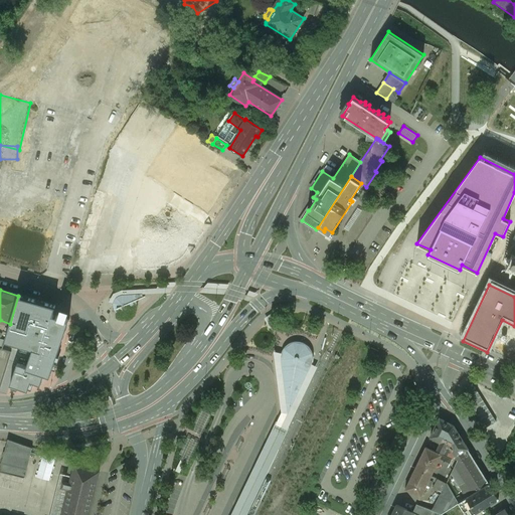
[(259,294),(249,291),(245,299),(249,300),(259,294)]
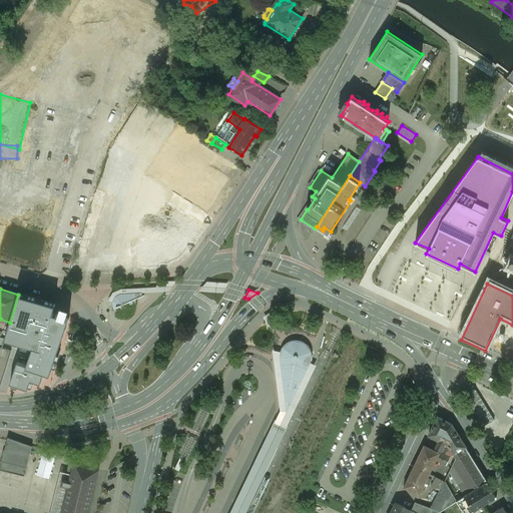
[(122,295),(120,296),(116,297),(114,301),(113,305),(114,309),(112,310),(112,311),(114,310),(115,312),(118,315),(122,316),(126,316),(130,314),(133,310),(134,306),(133,302),(144,297),(144,296),(143,297),(142,294),(122,295)]
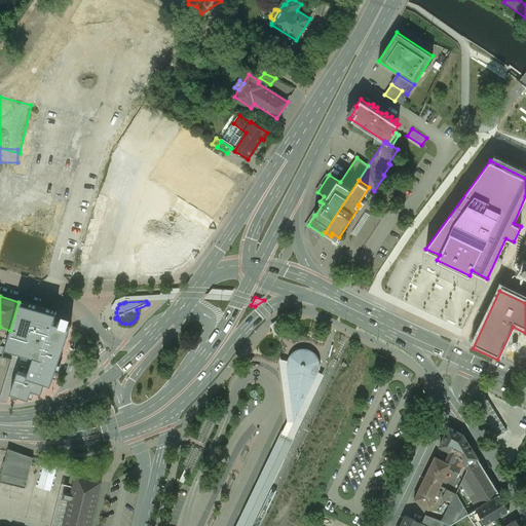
[(57,312),(19,302),(10,331),(8,337),(5,347),(34,355),(41,358),(47,339),(38,336),(41,327),(52,330),(57,314),(57,312)]
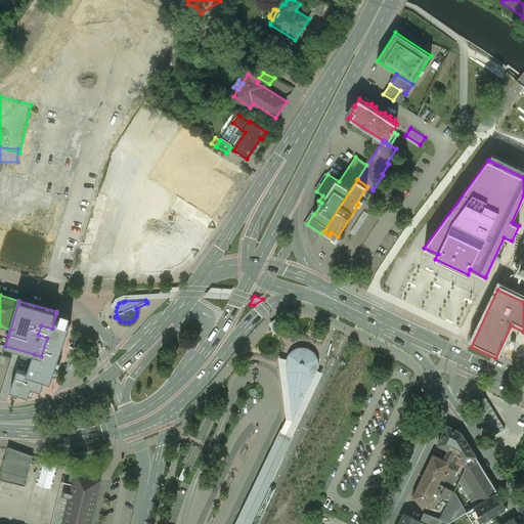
[(56,313),(52,329),(41,325),(38,335),(47,338),(41,356),(34,354),(28,374),(18,370),(11,391),(29,397),(32,388),(41,391),(45,380),(51,382),(71,325),(67,324),(68,321),(67,321),(68,319),(63,317),(63,315),(56,313)]
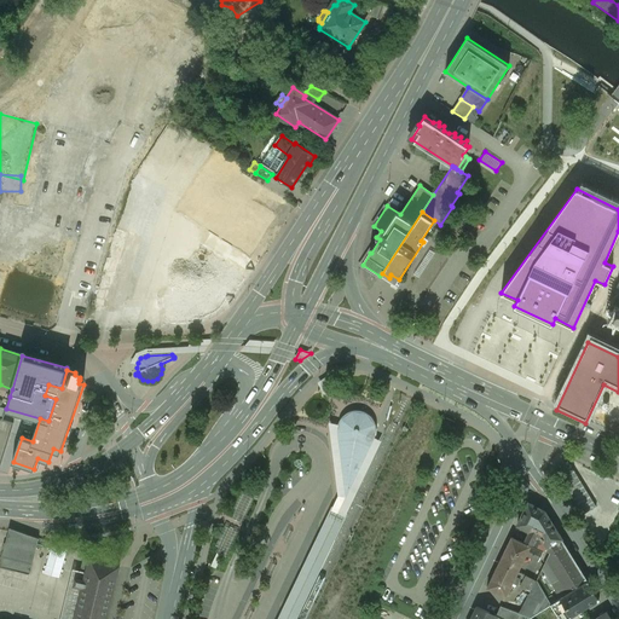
[(335,387),(328,376),(318,383),(325,395),(335,387)]
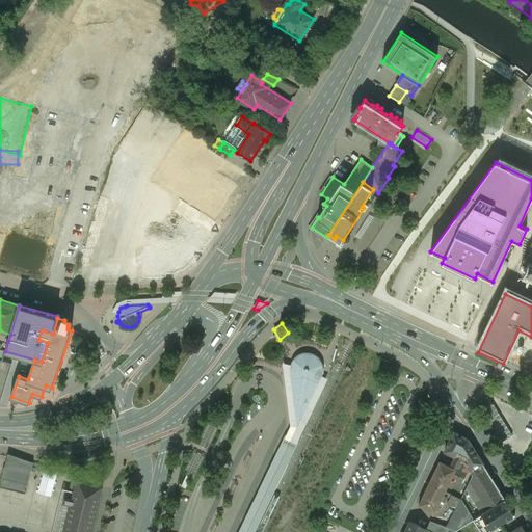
[(0,339),(0,340),(0,361),(2,362),(5,351),(8,341),(0,339)]
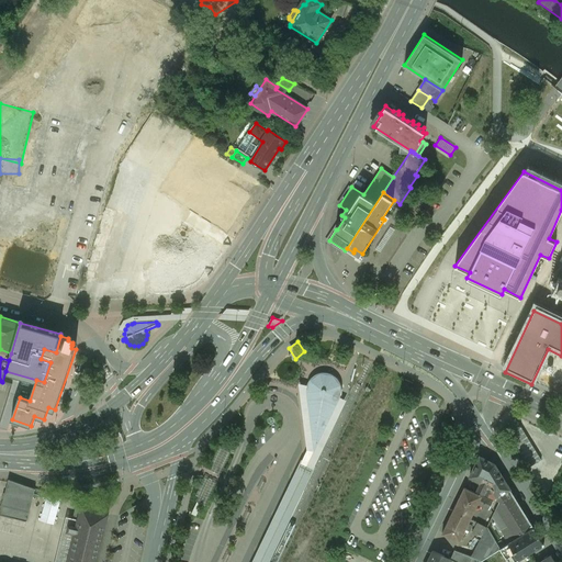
[(324,372),(321,373),(316,374),(314,377),(312,378),(311,380),(310,381),(308,383),(307,386),(306,389),(306,391),(314,452),(340,397),(341,394),(343,393),(343,390),(343,388),(341,386),(341,384),(340,383),(339,381),(337,378),(336,377),(335,375),(333,374),(330,373),(328,373),(326,372),(324,372)]
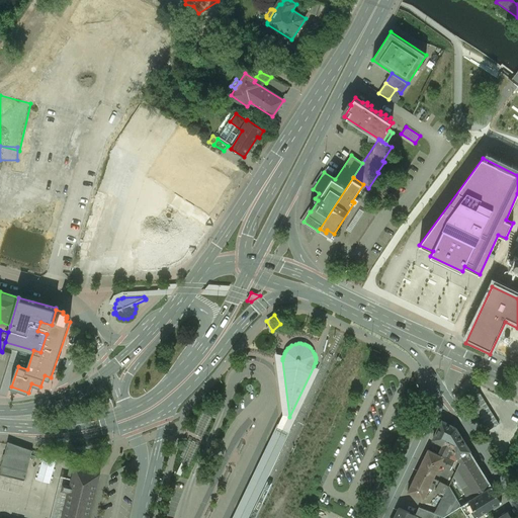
[(283,356),(284,353),(277,352),(284,415),(278,427),(288,432),(320,369),(314,366),(289,417),(282,360),(282,358),(283,356)]
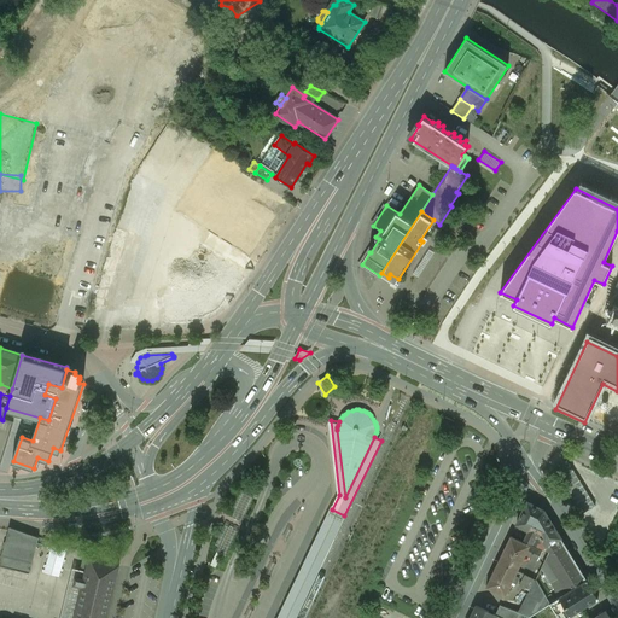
[(579,514),(595,507),(571,460),(555,468),(579,514)]
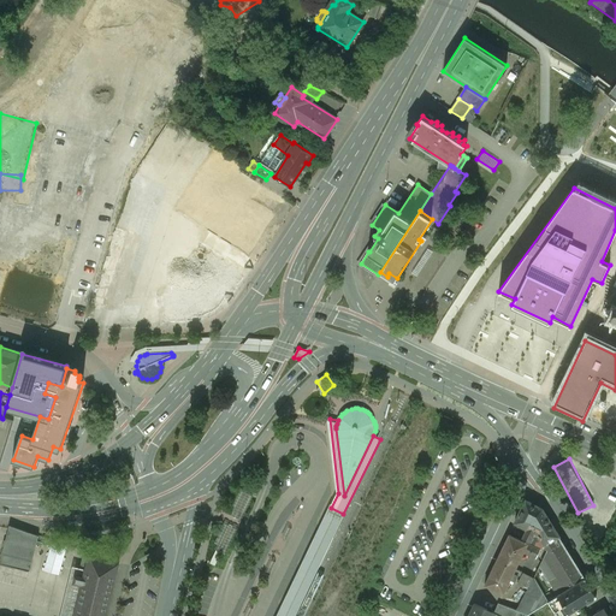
[(543,509),(526,501),(515,523),(527,529),(523,538),(544,548),(545,544),(558,535),(543,509)]
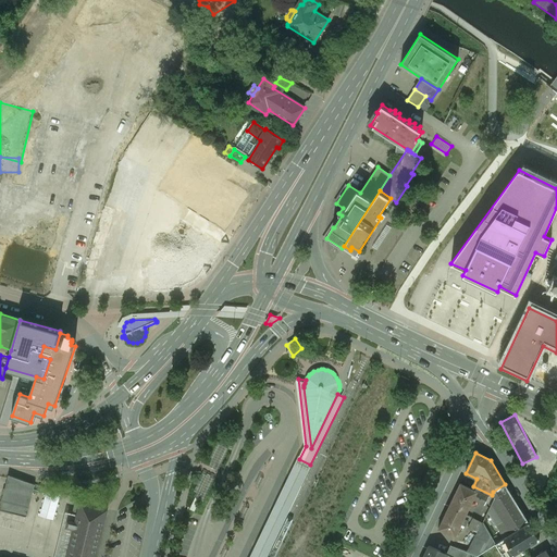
[(299,456),(249,556),(267,556),(312,462),(299,456)]
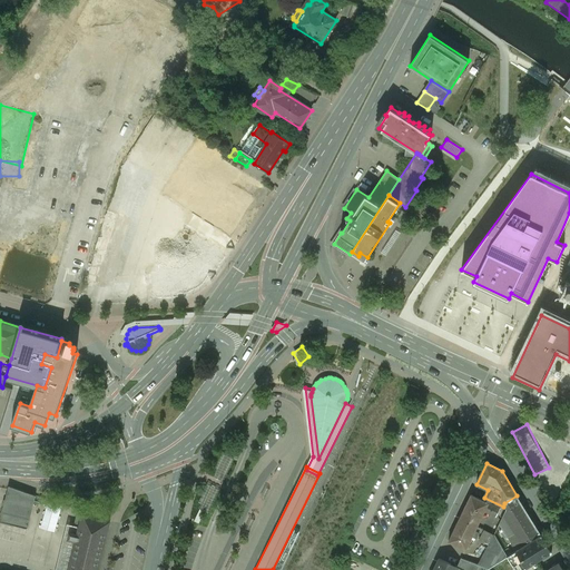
[(36,495),(9,489),(0,520),(0,522),(27,530),(36,495)]
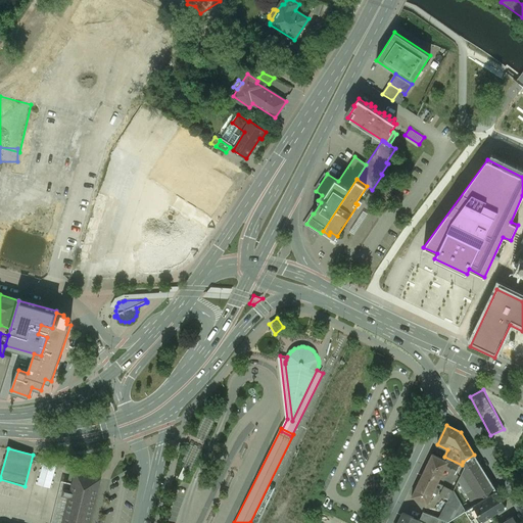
[(448,462),(432,455),(422,475),(438,483),(444,470),(448,462)]
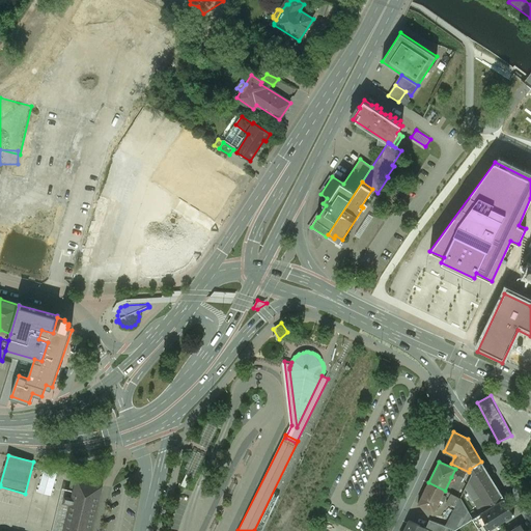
[(481,462),(470,469),(469,472),(472,474),(466,488),(481,514),(505,500),(481,462)]
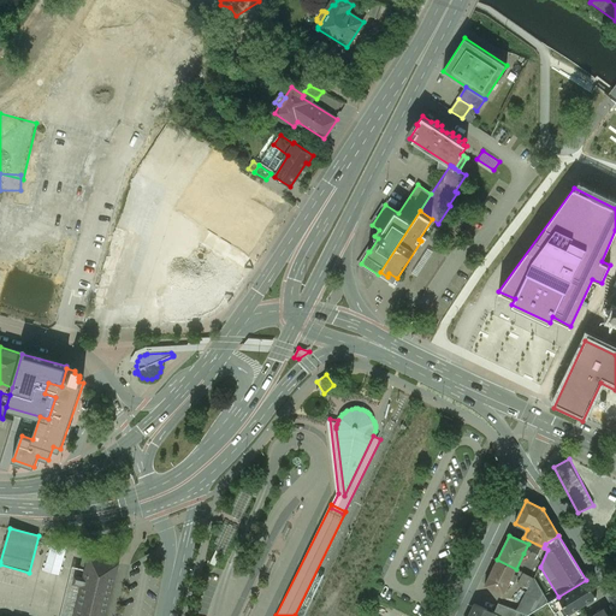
[(540,550),(528,544),(523,554),(537,560),(540,550)]
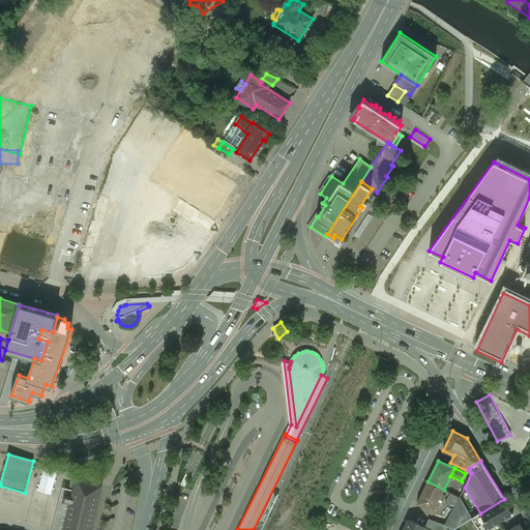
[(91,529),(102,484),(78,475),(63,529),(91,529)]
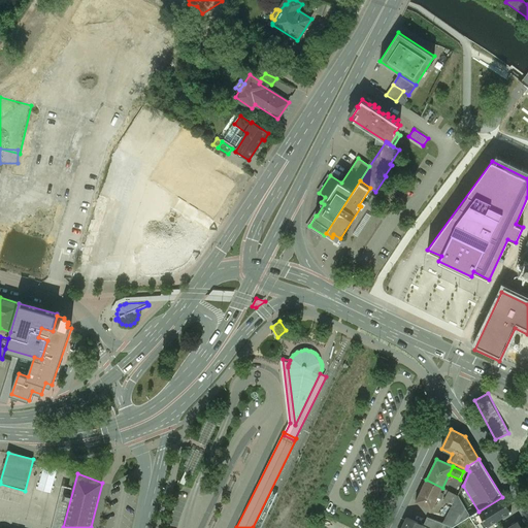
[(442,488),(426,480),(416,501),(432,509),(442,488)]
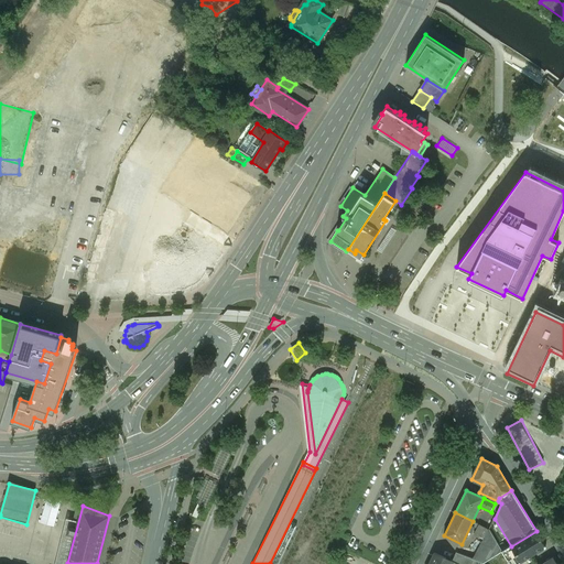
[(484,539),(489,530),(479,524),(474,534),(484,539)]
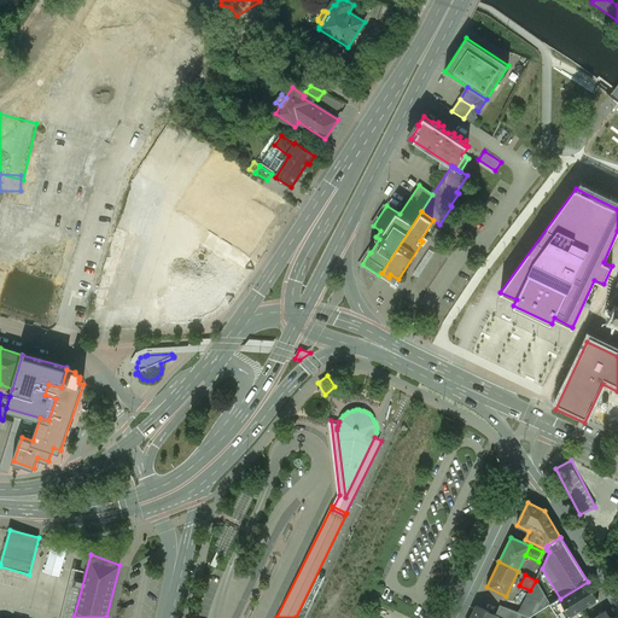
[(520,613),(530,617),(551,605),(536,581),(530,590),(518,612),(520,613)]
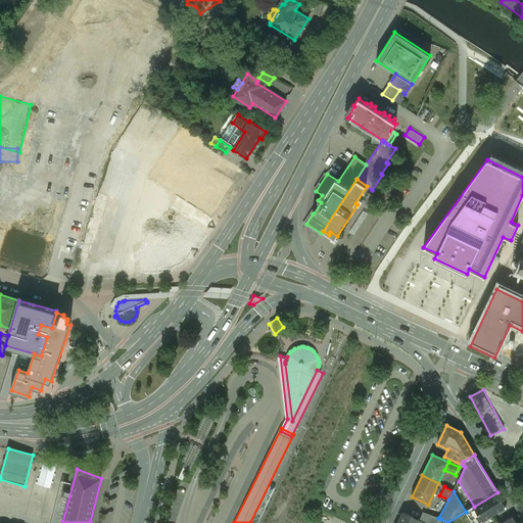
[(474,507),(473,507),(482,521),(483,521),(506,507),(497,492),(474,507)]
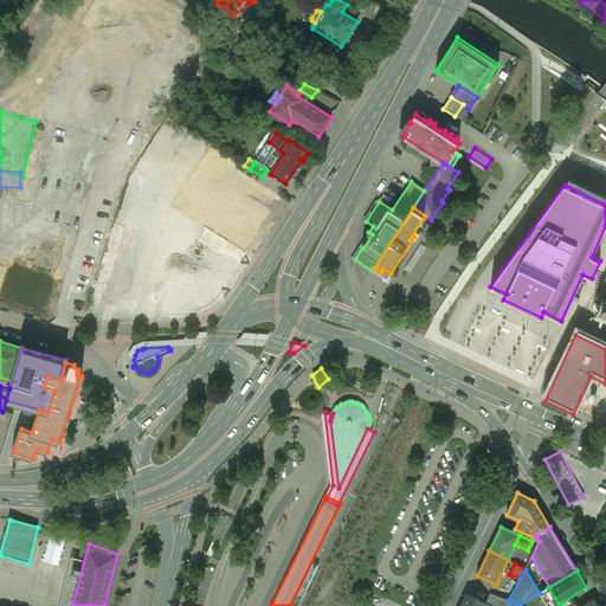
[(540,593),(520,605),(539,605),(550,599),(555,605),(559,604),(548,587),(540,593)]
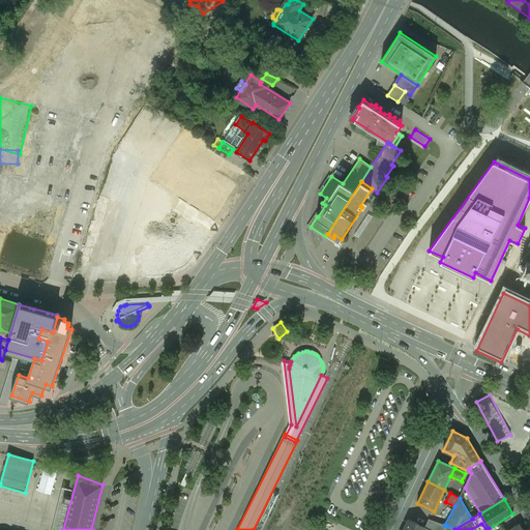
[(424,528),(409,520),(404,529),(423,529),(424,528)]
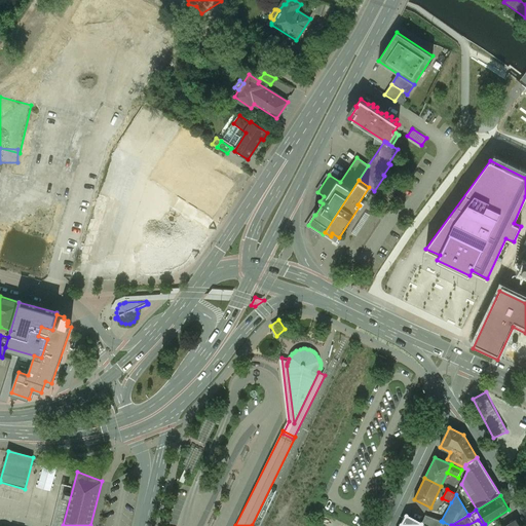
[(441,521),(425,516),(421,524),(425,525),(440,525),(443,522),(441,521)]
